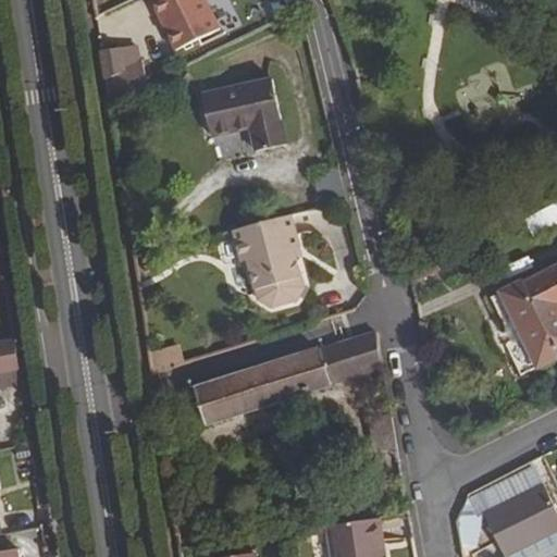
[(152,0),(176,50),(219,31),(205,0),(152,0)]
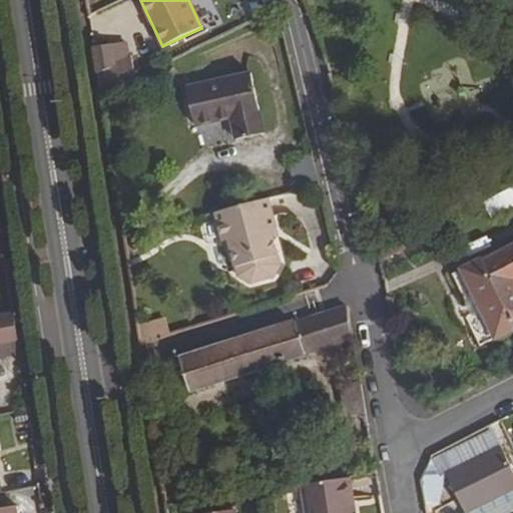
[(101,95),(135,78),(130,56),(114,64),(111,45),(92,48),(101,95)]
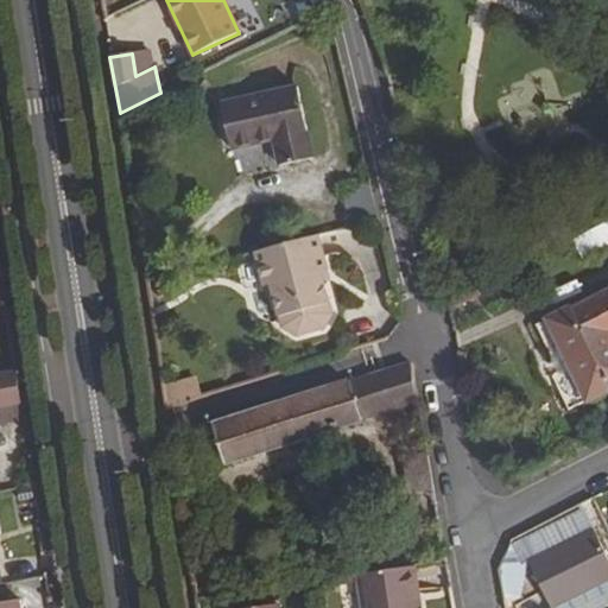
[(278,165),(314,158),(297,86),(221,105),(232,150),(273,140),(278,165)]
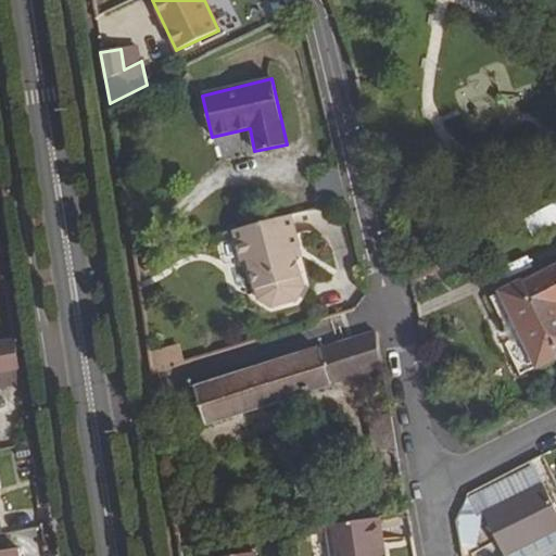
[(555,223),(555,200),(538,210),(546,228),(555,223)]
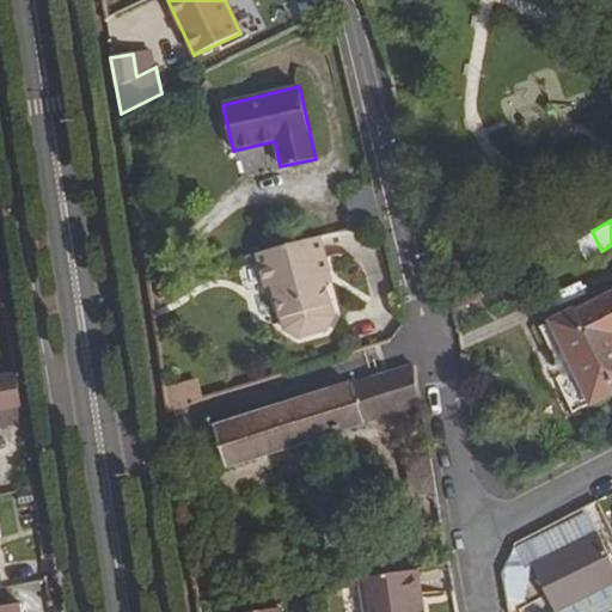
[(319,237),(256,252),(264,288),(271,286),(275,286),(277,293),(274,294),(282,330),(297,337),(324,330),(332,317),(324,282),(319,282),(318,275),(322,274),(329,273),(319,237)]
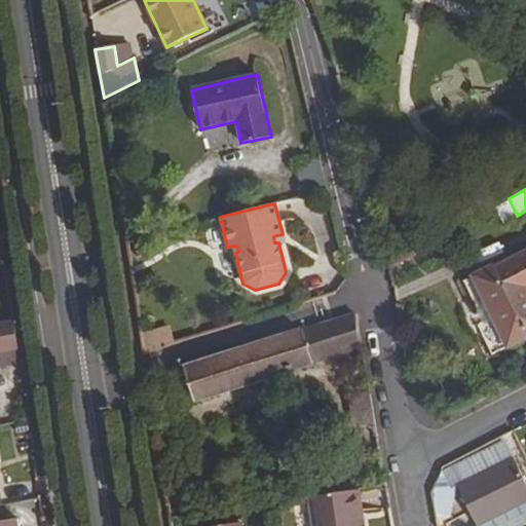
[(498,352),(525,339),(525,250),(493,266),(463,280),(498,352)]
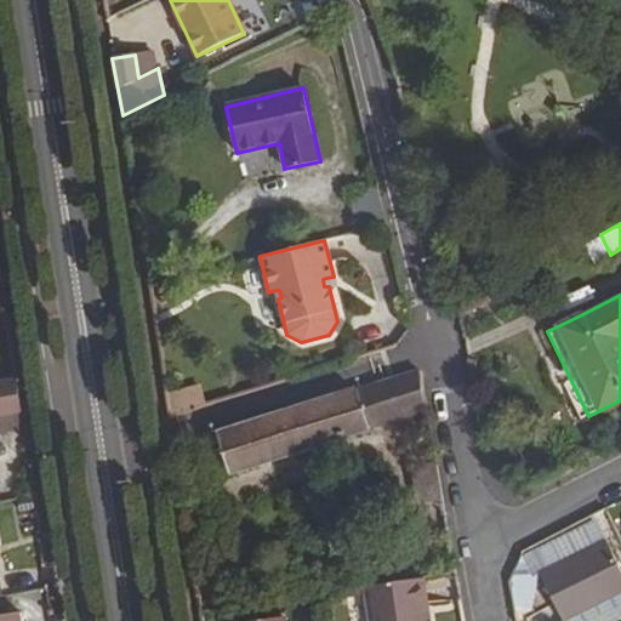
[(233,472),(369,429),(428,410),(421,369),(355,389),(220,432),(233,472)]
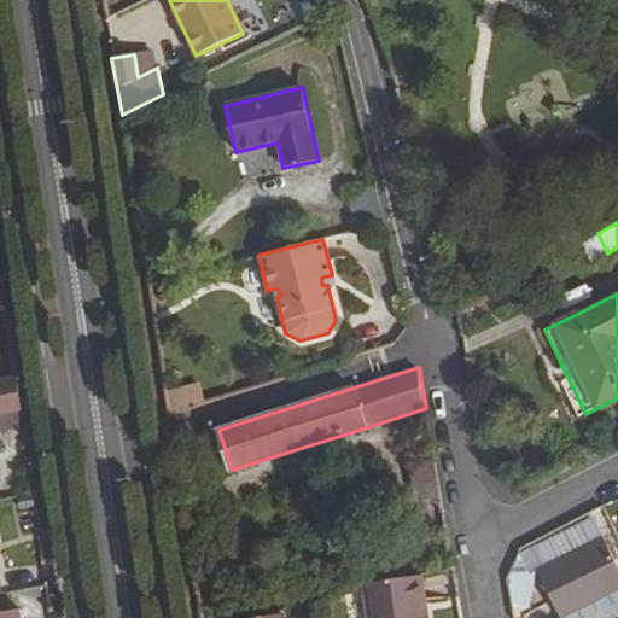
[(0,412),(22,408),(17,378),(0,382),(0,412)]
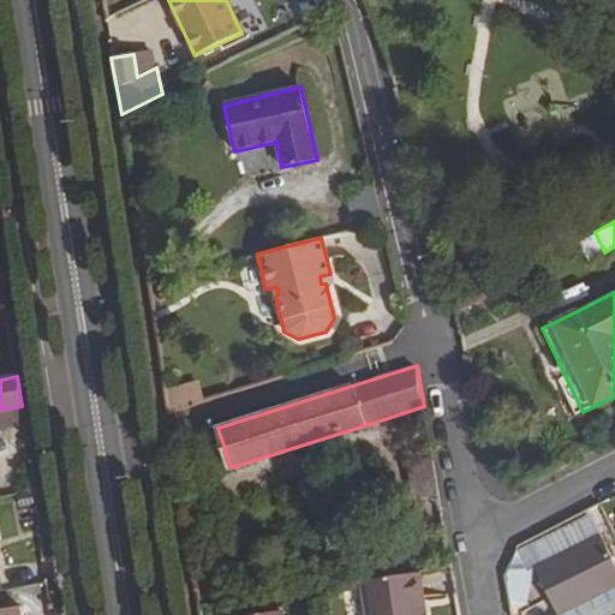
[(174,402),(198,400),(196,383),(172,387),(174,402)]
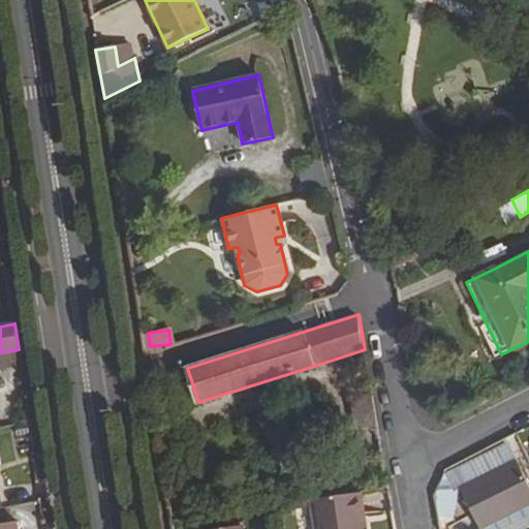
[(0,369),(21,365),(19,349),(0,352),(0,369)]
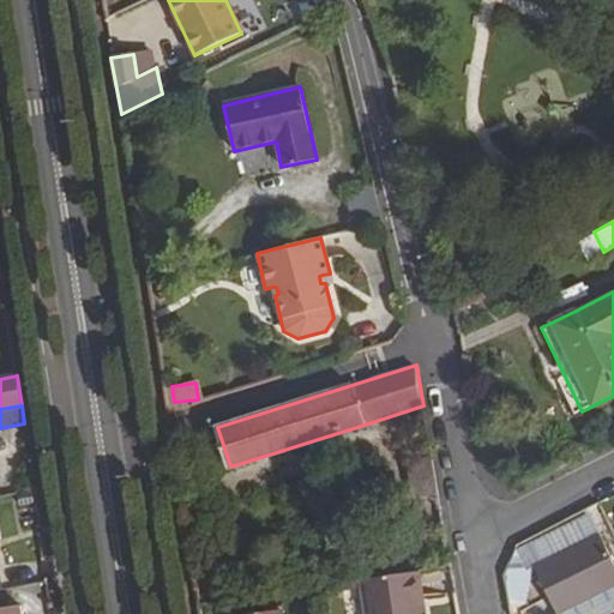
[(414,499),(438,495),(433,458),(409,462),(414,499)]
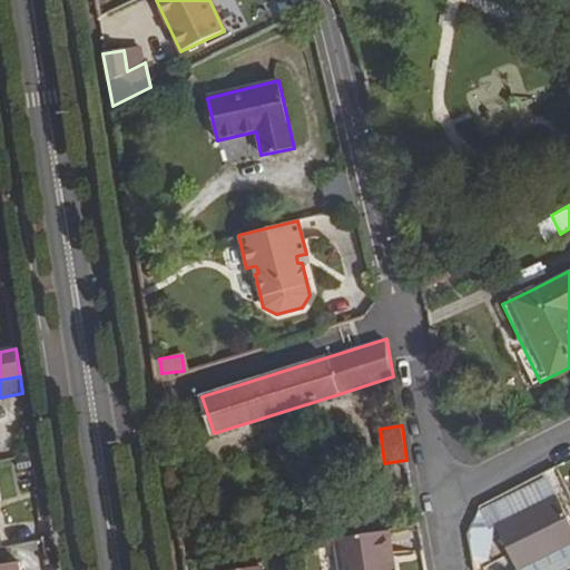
[(518,569),(569,542),(569,522),(557,497),(497,527),(518,569)]
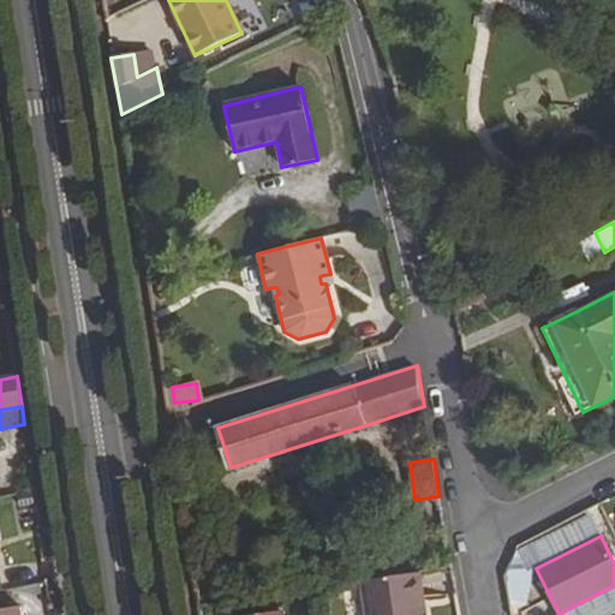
[(427,611),(421,571),(415,572),(421,613),(427,611)]
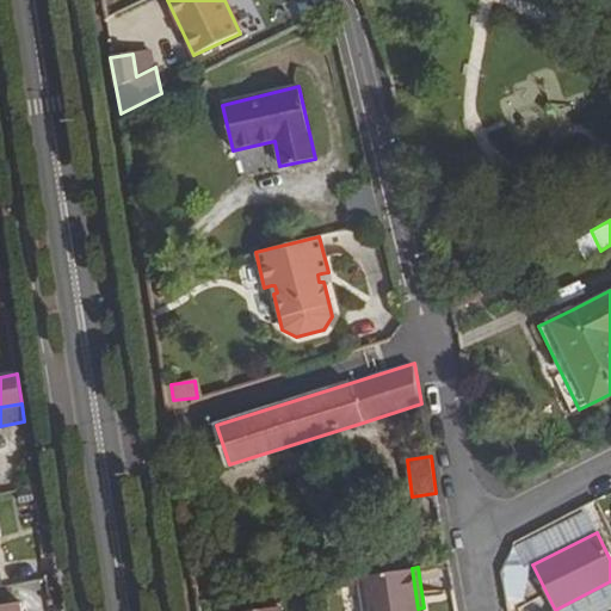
[(412,568),(360,576),(365,610),(424,610),(424,608),(418,609),(412,568)]
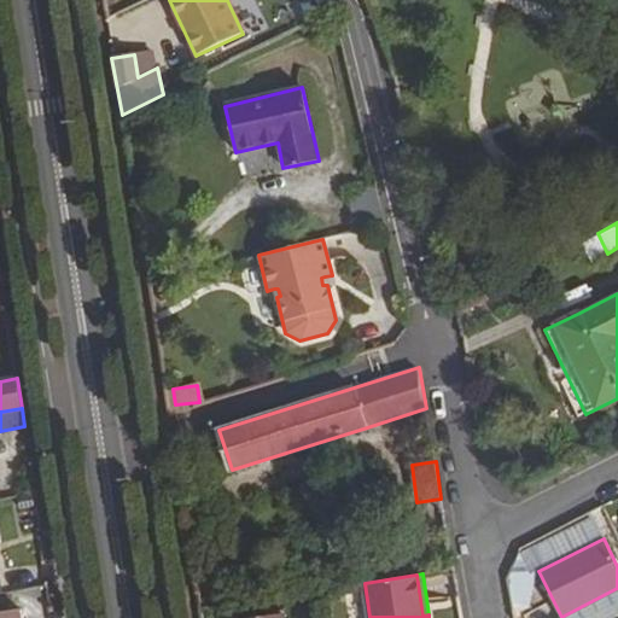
[(44,588),(19,590),(23,611),(46,607),(44,588)]
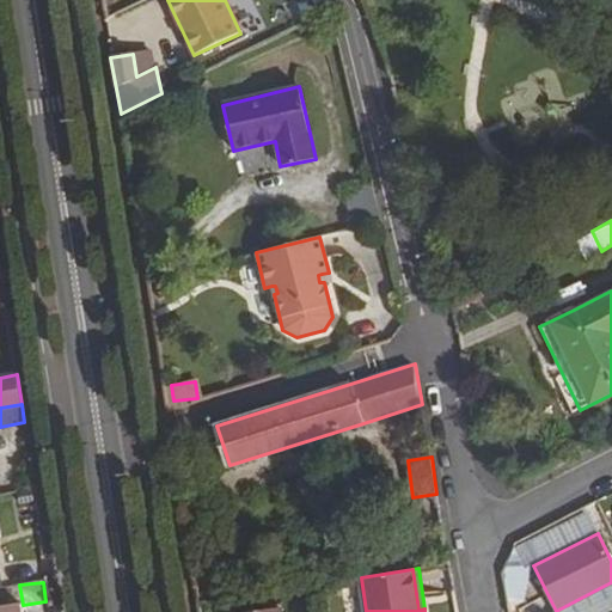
All buildings are outlined.
